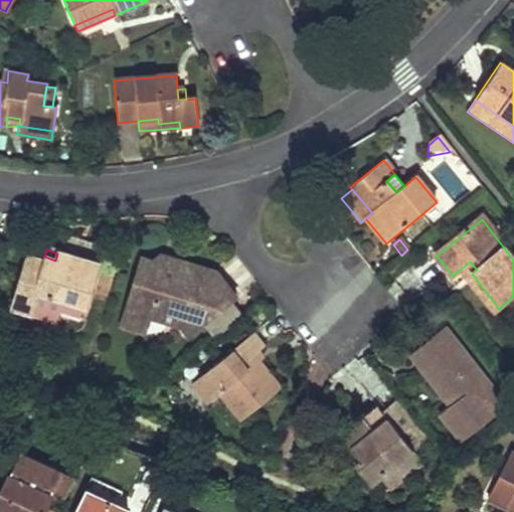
[(96,266),(57,253),(55,261),(44,257),(43,263),(26,258),(10,308),(56,323),(59,313),(78,319),(96,266)]
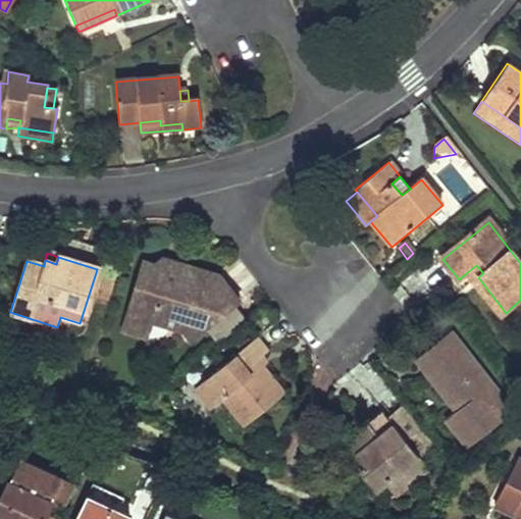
[(171,270),(173,262),(160,259),(158,266),(171,270)]
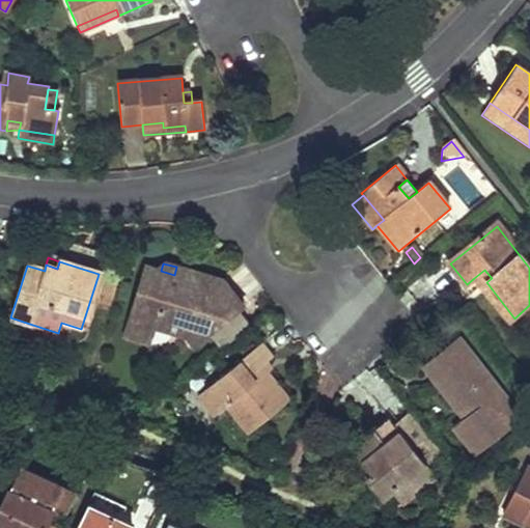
[(144,266),(128,322),(154,329),(185,338),(192,346),(219,325),(236,310),(243,305),(222,281),(211,278),(202,283),(188,271),(176,267),(174,275),(161,271),(144,266)]
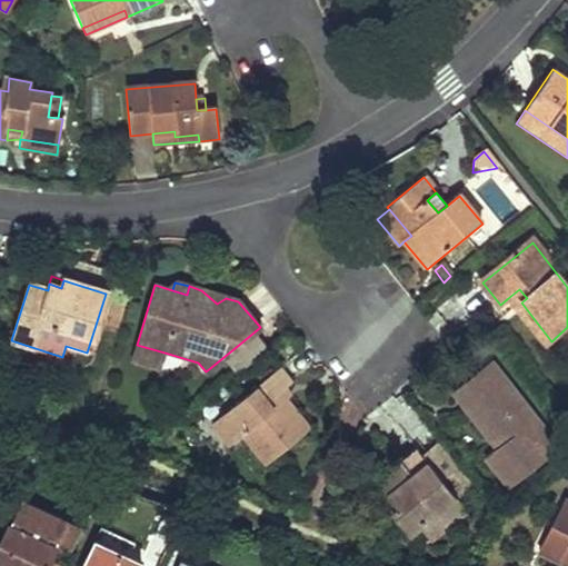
[(519,289),(508,298),(546,345),(551,341),(521,303),(527,298),(519,289)]
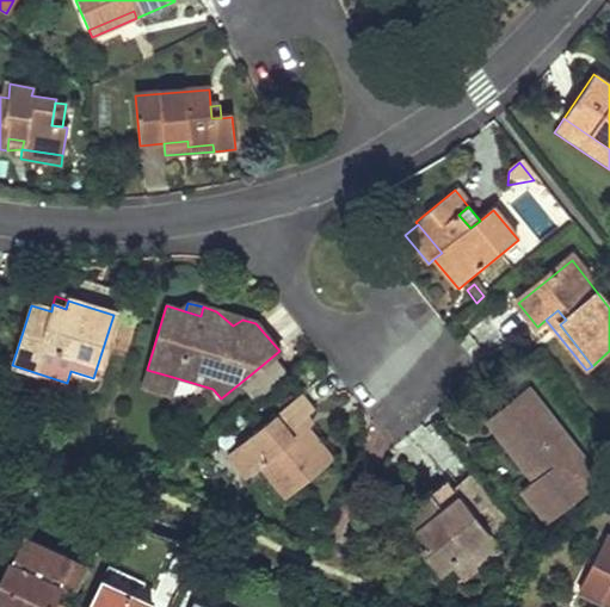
[(233,326),(242,320),(216,311),(233,326)]
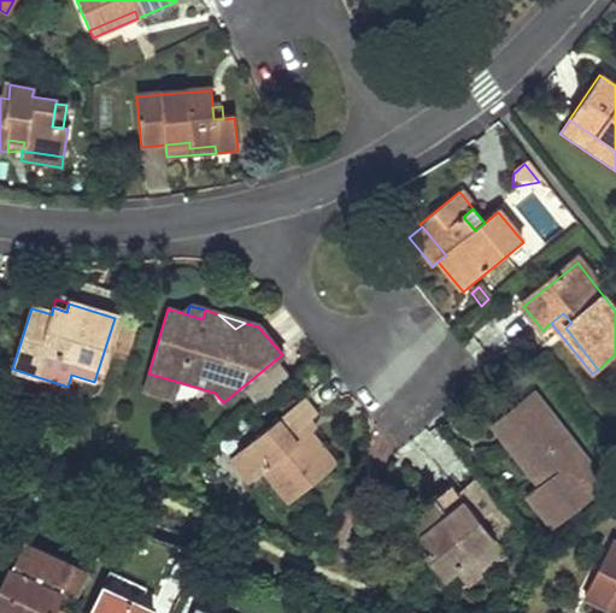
[(254,377),(270,396),(291,379),(275,360),(254,377)]
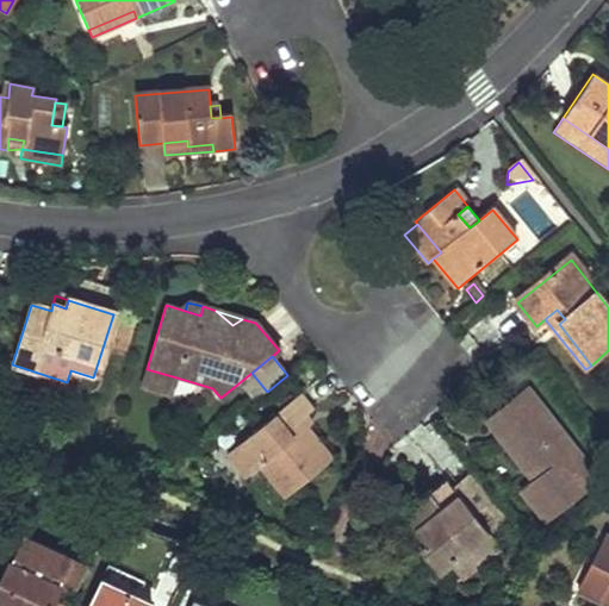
[(171,395),(176,378),(147,369),(141,387),(171,395)]
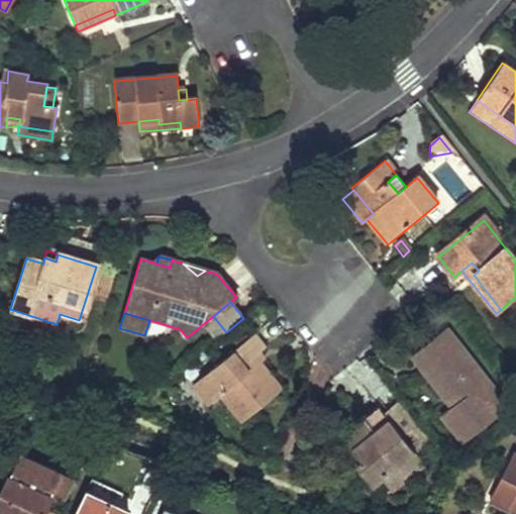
[(441,416),(463,444),(507,410),(445,331),(423,348),(439,369),(433,374),(457,404),(450,409),(441,416)]
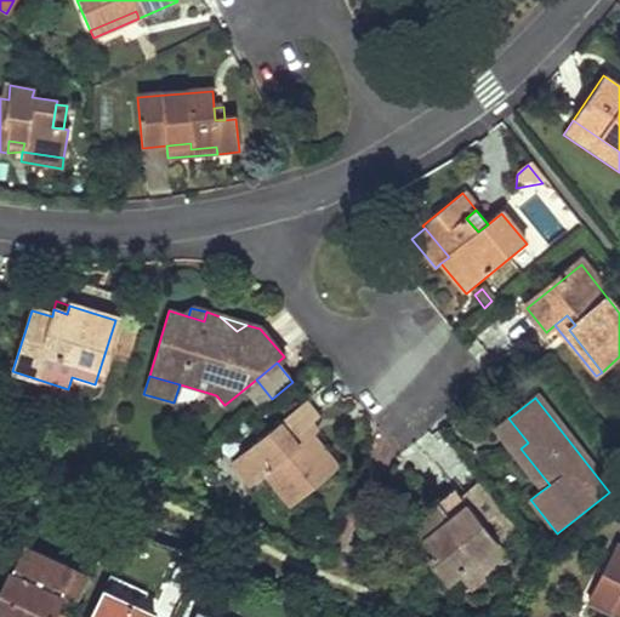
[(318,418),(306,404),(231,462),(251,489),(267,475),(291,507),(339,470),(312,436),(306,441),(300,433),(312,423),(318,418)]
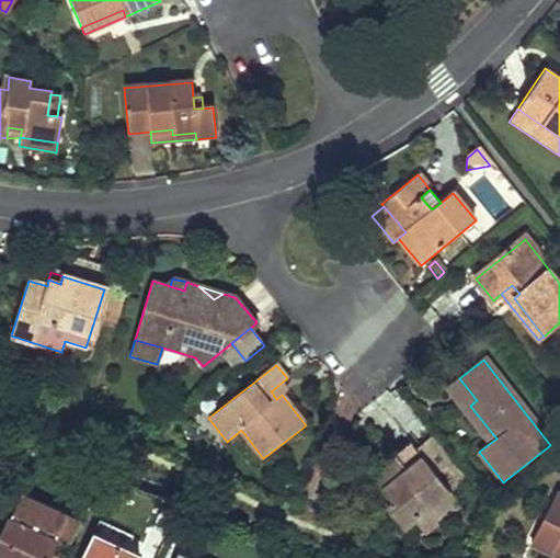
[(459,378),(446,389),(489,444),(496,439),(470,406),(477,400),(459,378)]
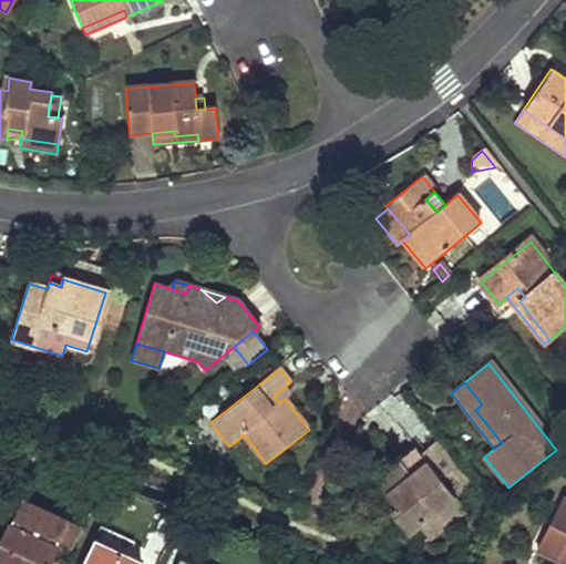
[(285,387),(274,396),(279,403),(285,399),(290,395),(285,387)]
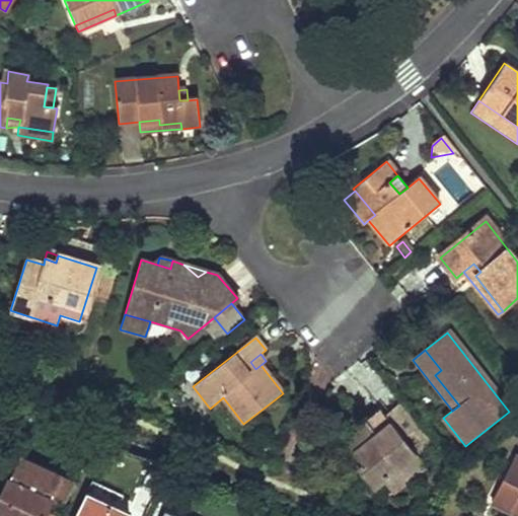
[(383,482),(392,493),(426,466),(417,455),(432,443),(400,403),(384,416),(390,423),(376,435),(365,421),(342,439),(364,467),(359,472),(373,489),(383,482)]
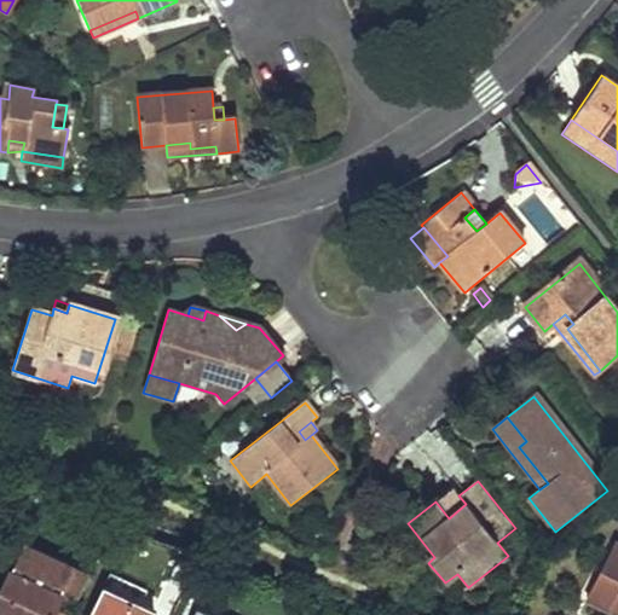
[(451,487),(435,502),(449,518),(466,504),(451,487)]
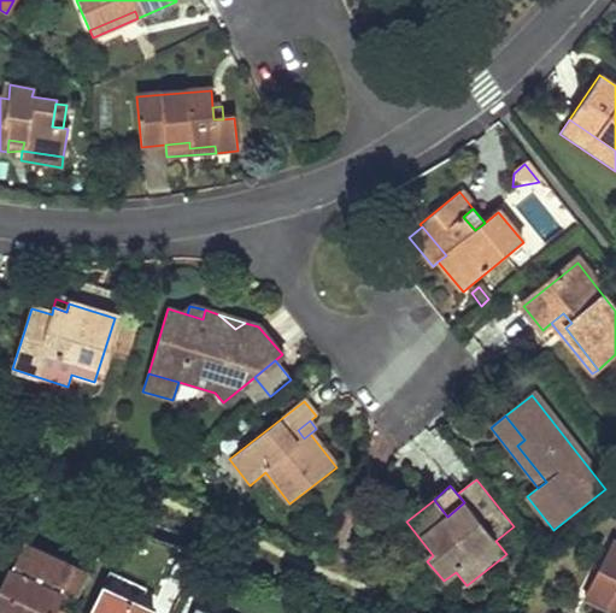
[(19,499),(7,494),(1,512),(13,517),(19,499)]
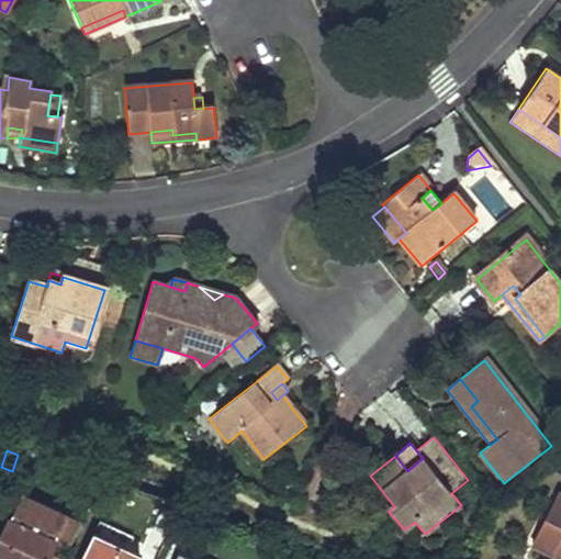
[(370,476),(365,481),(389,512),(394,506),(370,476)]
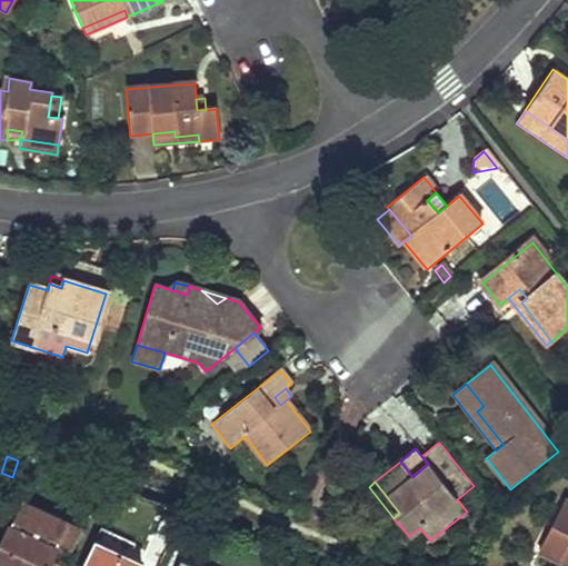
[(567,503),(564,502),(538,550),(567,565),(567,503)]
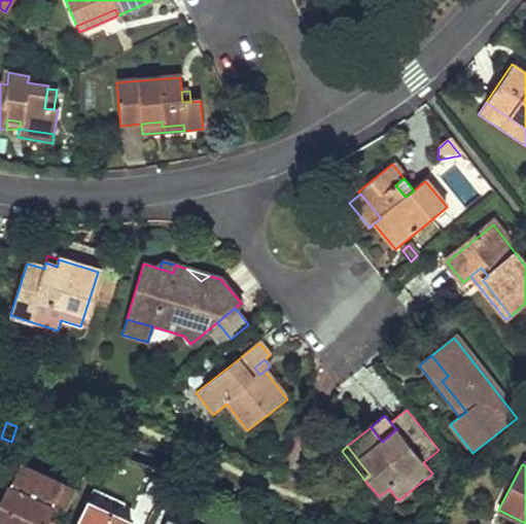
[(20,466),(0,509),(0,523),(51,523),(46,521),(51,511),(65,517),(77,493),(20,466)]
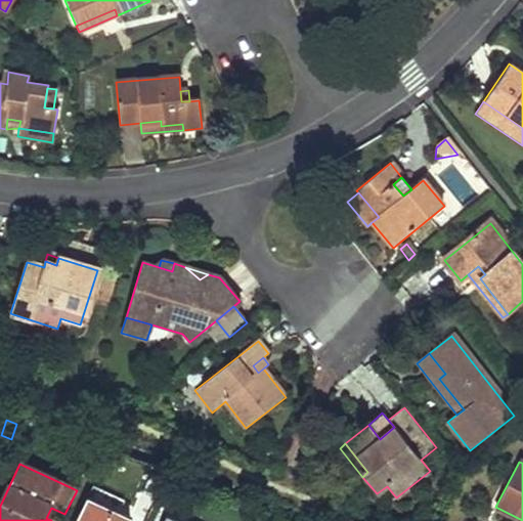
[(127,520),(128,519),(89,501),(79,520),(127,520)]
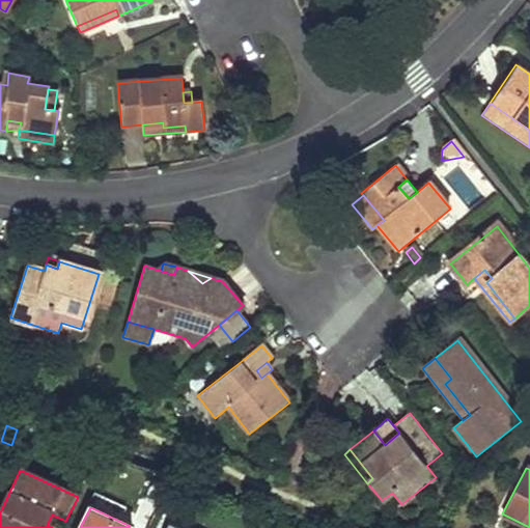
[(52,515),(47,525),(52,527),(62,527),(65,521),(52,515)]
